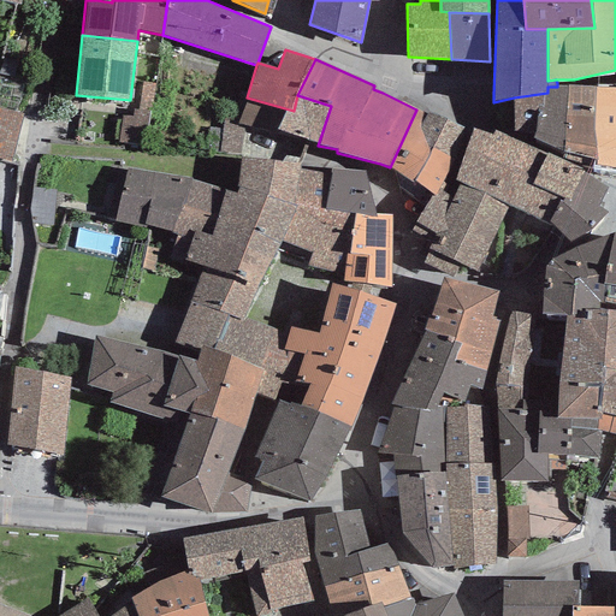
[(533,138),(562,152),(567,86),(557,87),(548,87),(548,93),(514,98),(514,131),(534,132),(533,138)]
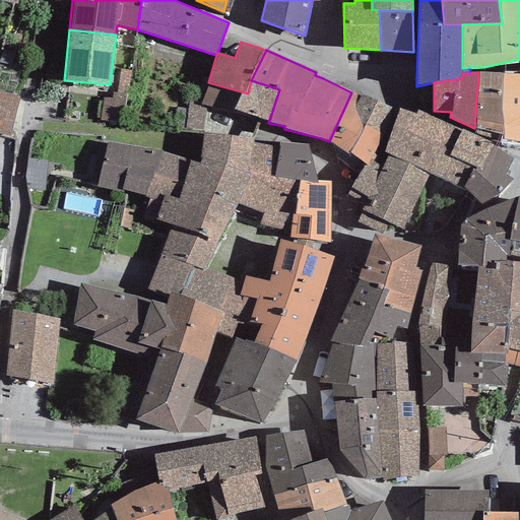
[(478,72),(474,128),(503,135),(504,136),(501,112),(503,73),(478,72)]
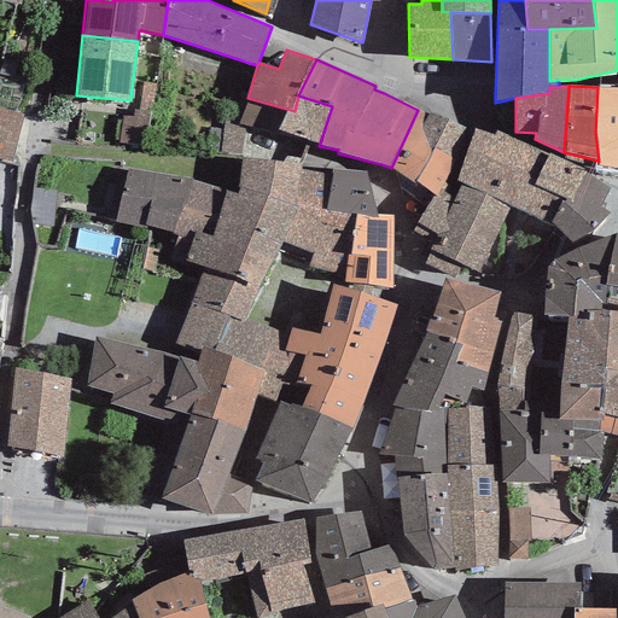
[(599,162),(598,161),(598,165),(617,168),(617,87),(598,87),(595,133),(599,162)]
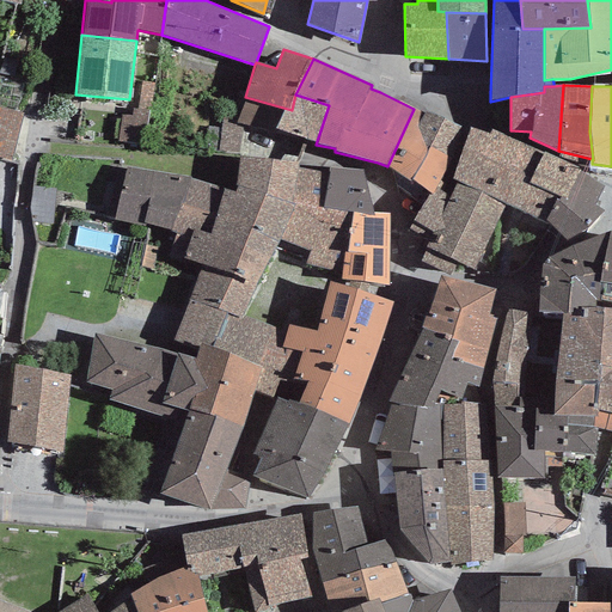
[(283,108),(274,129),(316,145),(329,105),(295,95),(292,110),(283,108)]
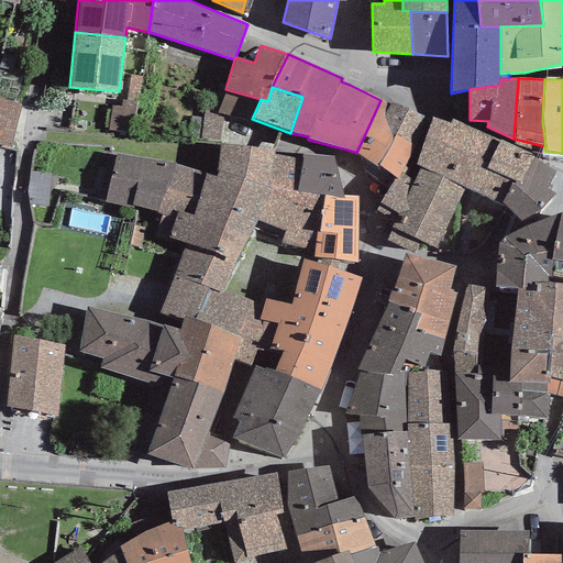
[(0,97),(0,145),(11,148),(21,102),(0,97)]
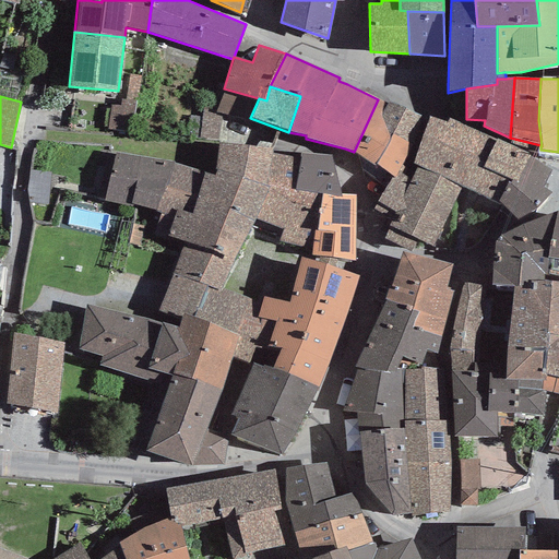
[(378,99),(354,152),(373,165),(376,164),(392,176),(394,178),(399,173),(425,119),(390,100),(389,104),(378,99)]
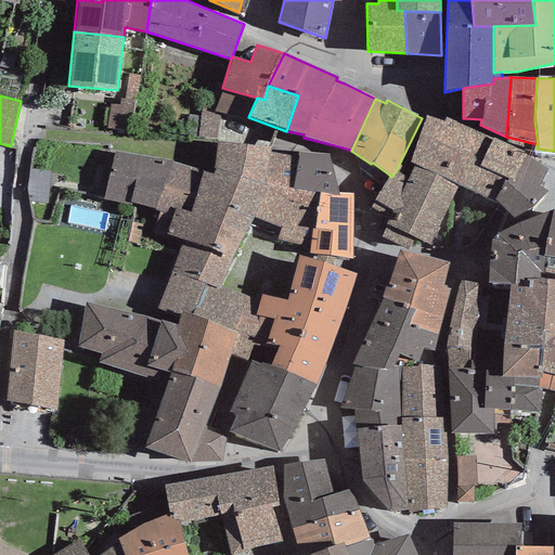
[(444,123),(427,116),(410,163),(415,166),(459,186),(497,203),(514,218),(533,206),(547,191),(539,185),(547,169),(525,156),(526,154),(493,138),(492,139),(447,118),(444,123)]
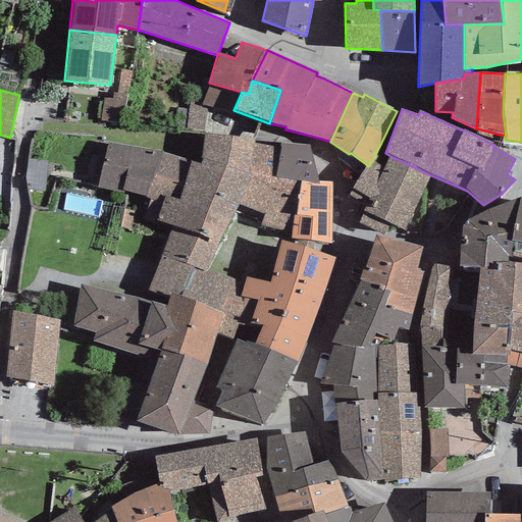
[(204,135),(202,159),(249,172),(254,145),(255,139),(204,135)]
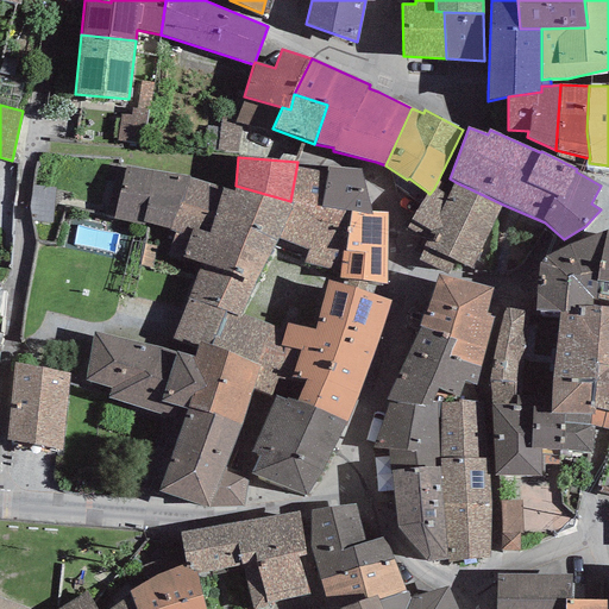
[(171,231),(189,177),(126,167),(117,220),(171,231)]
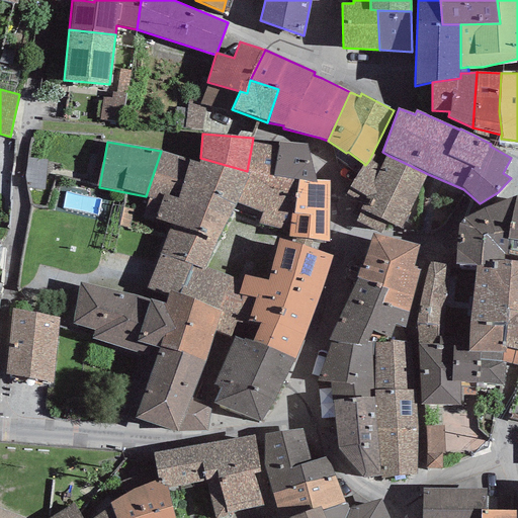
[(278,147),(274,175),(297,180),(317,182),(317,180),(307,144),(279,143),(278,147)]
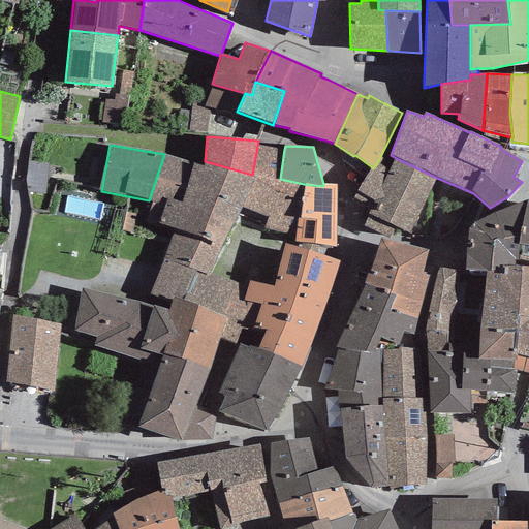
[(284,150),(257,147),(252,175),(257,176),(242,208),(268,217),(263,228),(296,236),(298,217),(302,218),(304,184),(280,179),(284,150)]
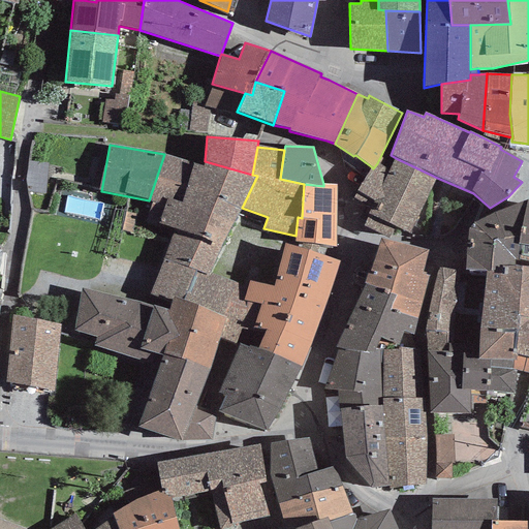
[(164,154),(149,200),(164,207),(158,223),(175,228),(163,258),(196,270),(210,276),(212,272),(242,208),(257,176),(252,175),(205,161),(203,165),(164,154)]
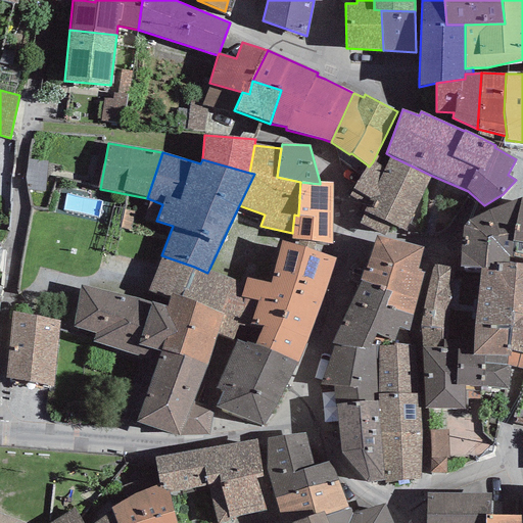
[(406,231),(432,176),(391,156),(385,168),(373,161),(369,167),(367,164),(349,196),(367,205),(364,210),(406,231)]
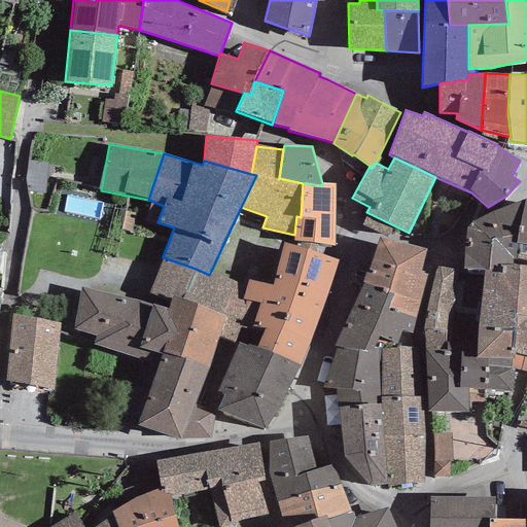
[(293,241),(336,246),(336,184),(322,183),(322,185),(303,183),(301,217),(296,216),(294,235),(293,241)]
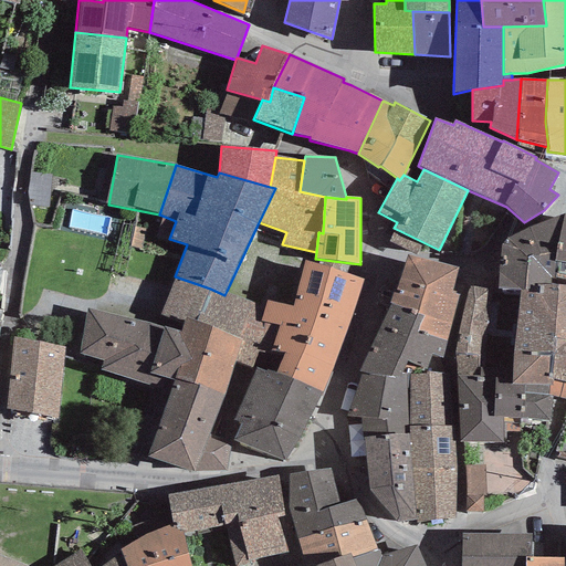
[(554,261),(564,215),(507,238),(502,245),(498,289),(521,290),(532,287),(534,284),(549,283),(551,276),(555,276),(557,262),(554,261)]
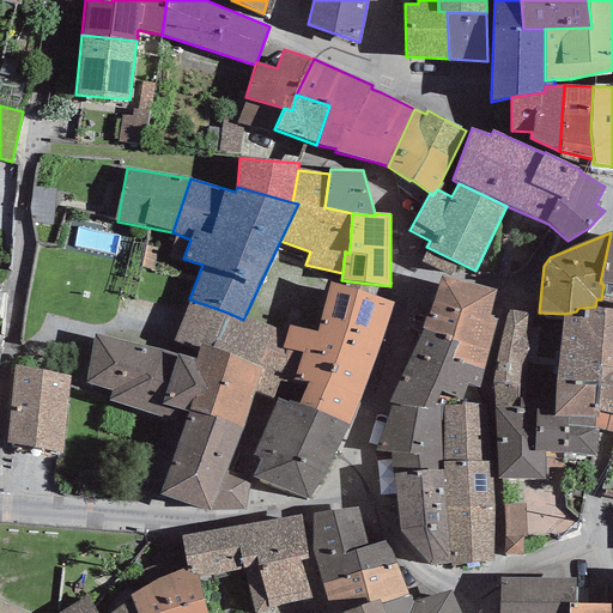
[(612,232),(611,232),(600,283),(604,284),(601,299),(612,302),(612,232)]
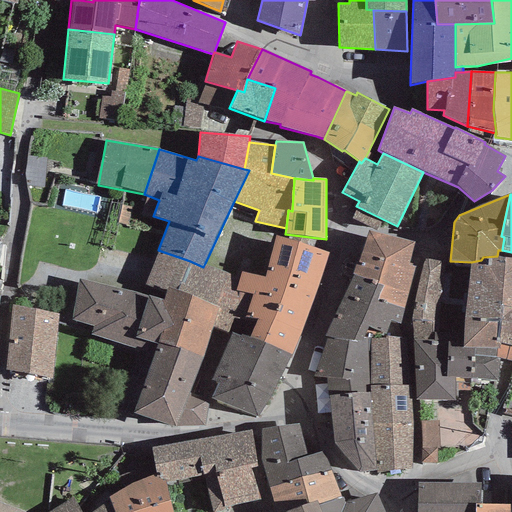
[(414,242),(368,231),(353,276),(382,287),(377,302),(404,309),(415,268),(408,265),(414,242)]
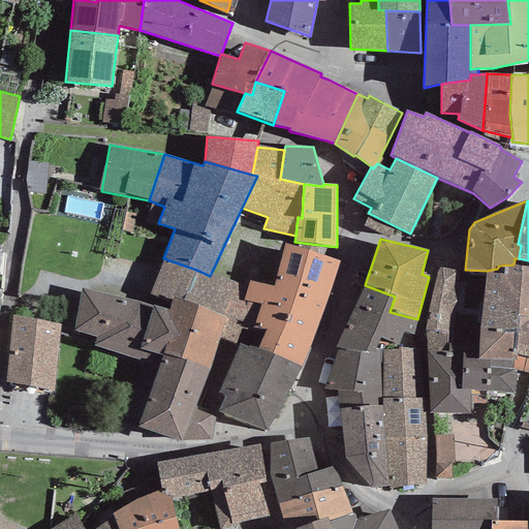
[(248,286),(244,301),(255,303),(261,305),(254,328),(266,331),(258,350),(301,367),(312,342),(340,261),(285,244),(273,285),(250,281),(248,286)]
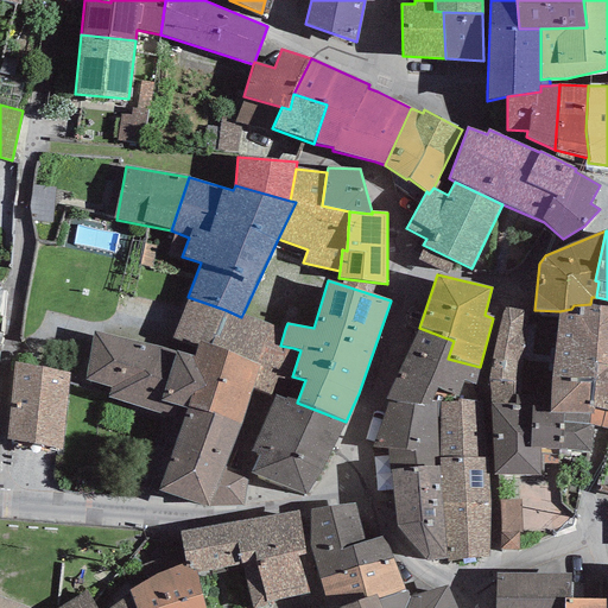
[(188,297),(168,349),(194,356),(196,344),(198,341),(211,344),(226,310),(188,297)]
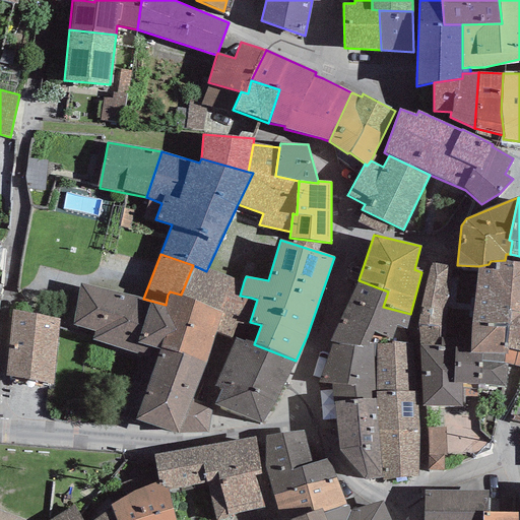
[(421,344),(470,345),(471,322),(505,324),(509,324),(519,314),(519,262),(512,263),(505,262),(499,263),(499,269),(484,269),(484,267),(477,268),(454,268),(447,265),(432,263),(418,323),(421,344)]
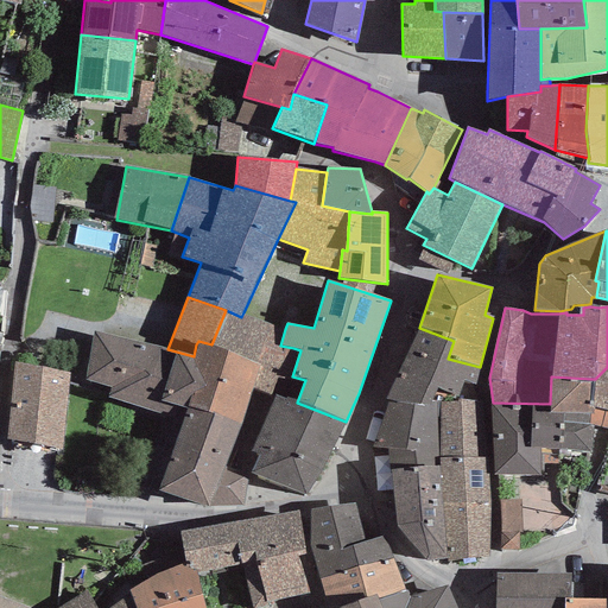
[(285,329),(244,312),(241,317),(226,310),(211,344),(261,367),(253,388),(276,394),(293,348),(280,346),(285,329)]
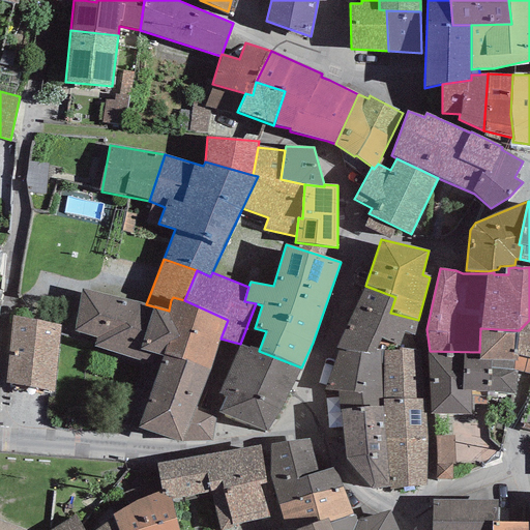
[(337,391),(341,409),(383,407),(383,400),(382,352),(388,342),(399,347),(404,331),(414,335),(418,320),(390,313),(395,297),(365,286),(335,349),(340,350),(325,390),(337,391)]
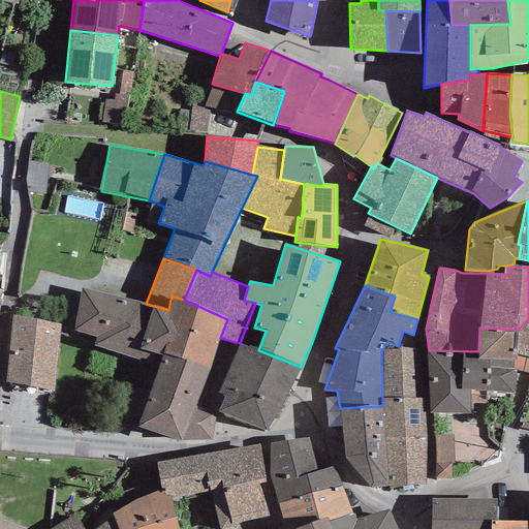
[(159,365),(138,427),(181,441),(212,440),(216,414),(194,407),(220,338),(227,319),(184,300),(173,297),(170,300),(168,310),(146,304),(82,287),(74,330),(95,337),(93,345),(159,365)]
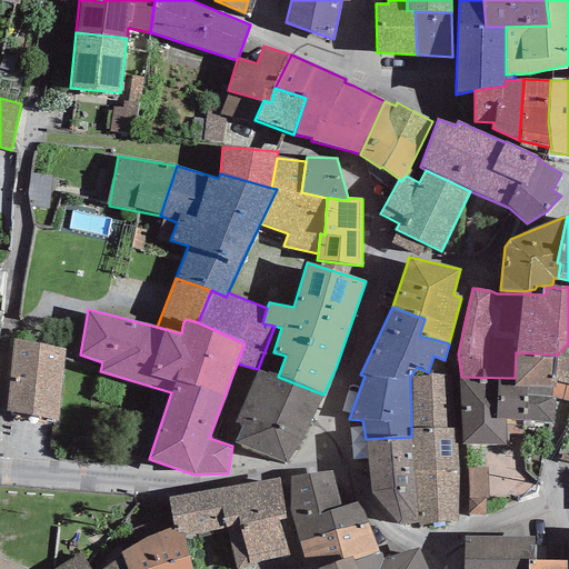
[(66,349),(13,339),(6,411),(58,420),(66,349)]
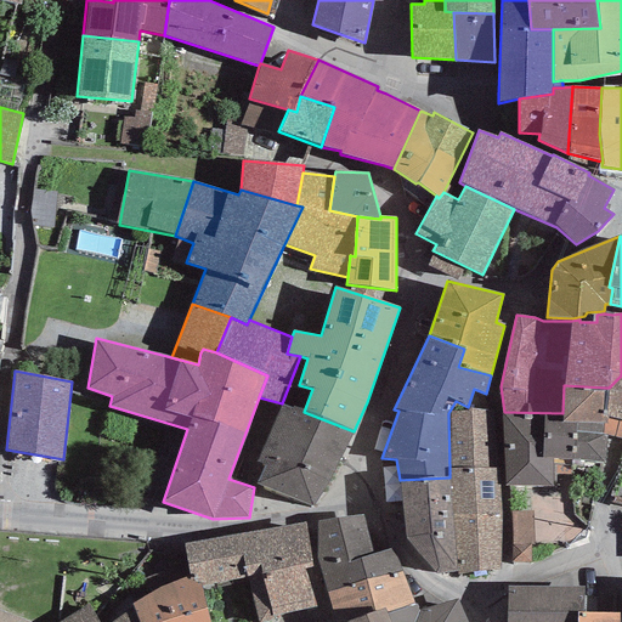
[(561,423),(604,423),(603,435),(608,435),(621,439),(621,375),(609,388),(604,388),(564,385),(563,413),(561,423)]
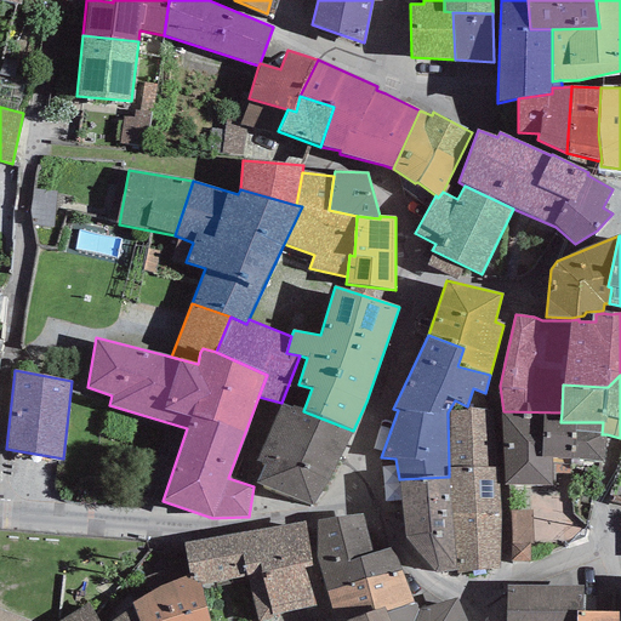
[(303,411),(281,403),(256,461),(263,465),(256,483),(313,506),(353,431),(303,411)]
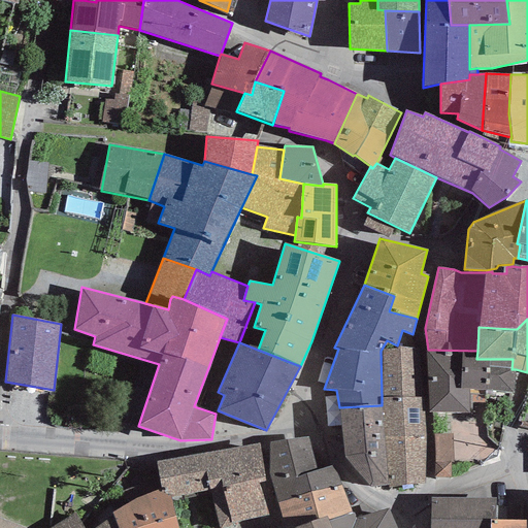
[(418,349),(381,351),(382,398),(419,398),(418,349)]
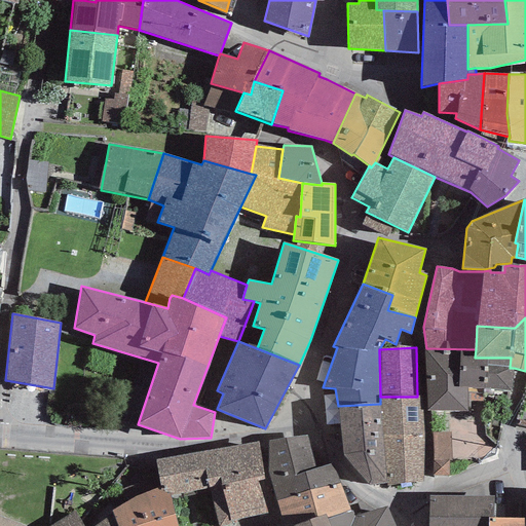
[(511,391),(514,368),(510,368),(511,358),(475,358),(476,349),(426,348),(428,410),(470,410),(470,387),(511,391)]
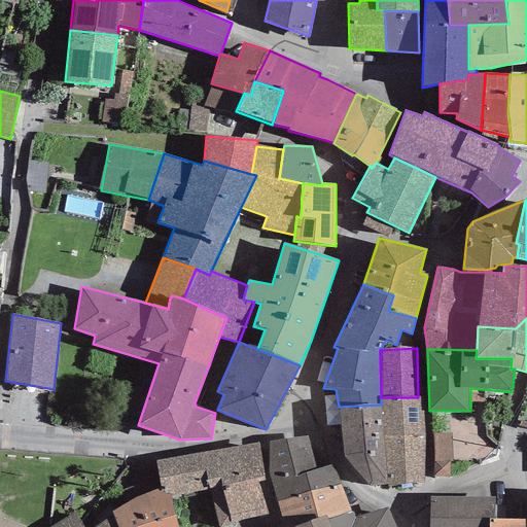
[(387,487),(424,483),(424,444),(421,397),(418,397),(381,397),(381,405),(387,484),(387,487)]
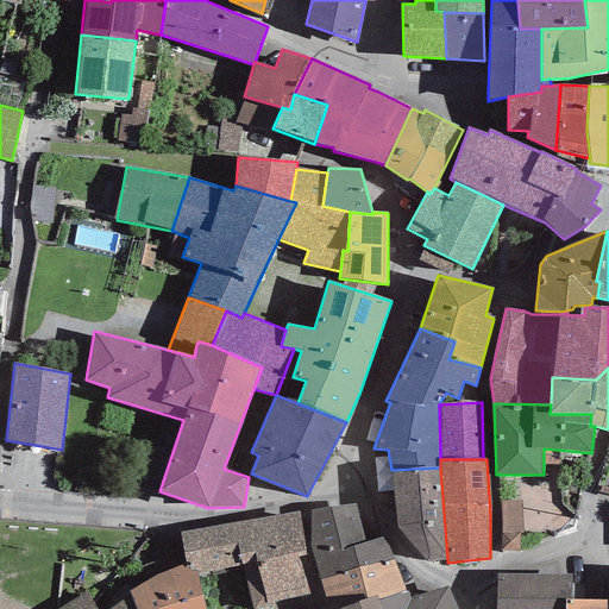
[(397,528),(426,562),(447,559),(440,468),(391,470),(397,528)]
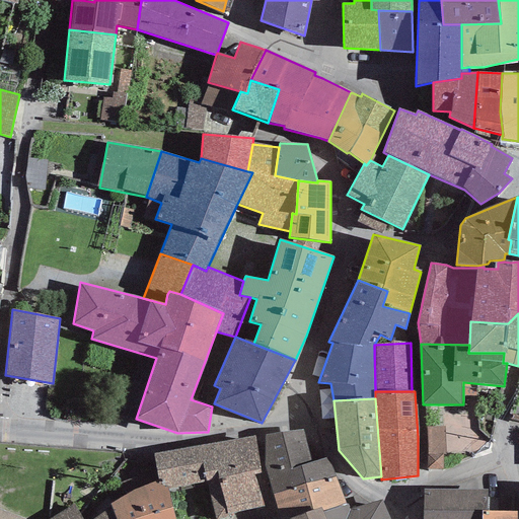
[(265,465),(268,476),(311,463),(302,430),(265,435),(265,465)]
